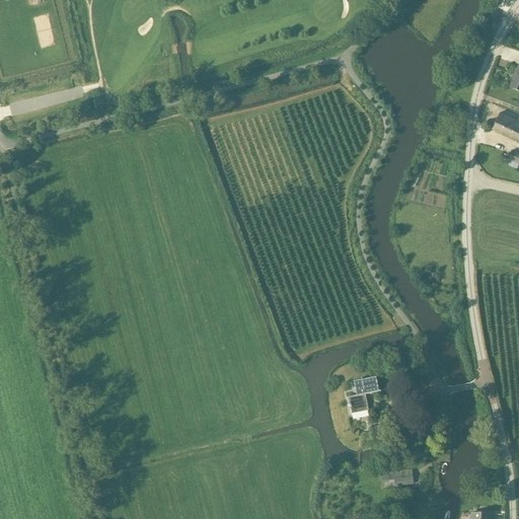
[(518,65),(509,88),(518,92),(518,65)]
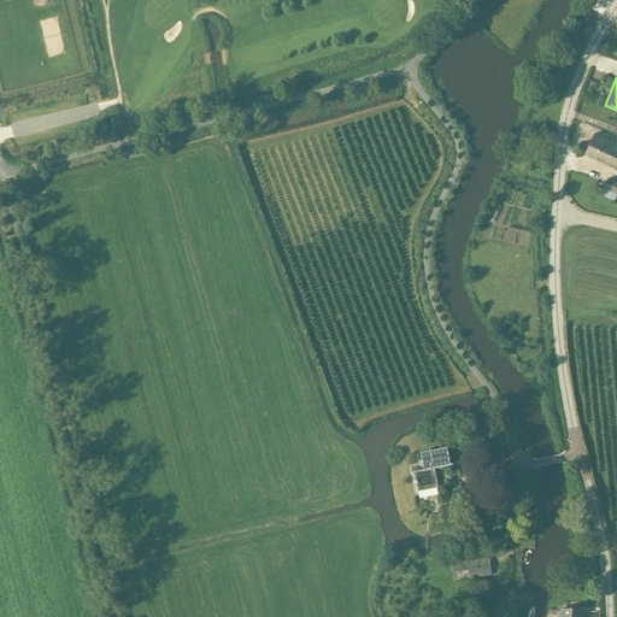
[(616,170),(616,140),(615,145),(594,135),(585,156),(616,170)]
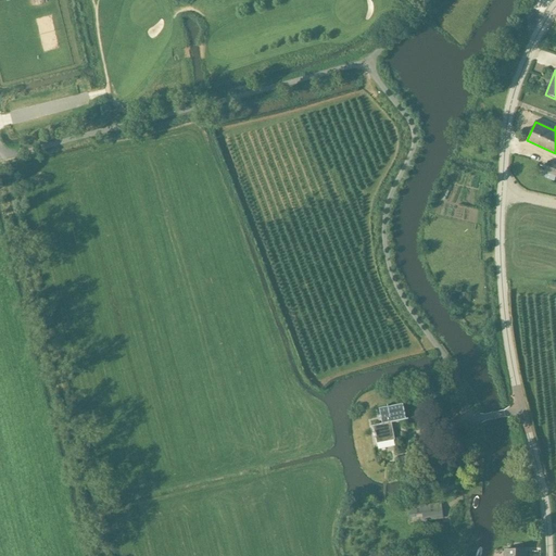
[(555,166),(547,163),(544,172),(555,176),(555,166)]
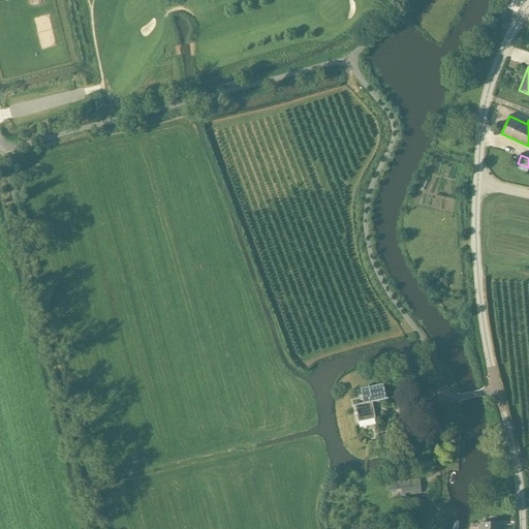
[(383,385),(368,387),(361,390),(364,404),(355,406),(359,423),(375,418),(372,403),(386,400),(383,385)]
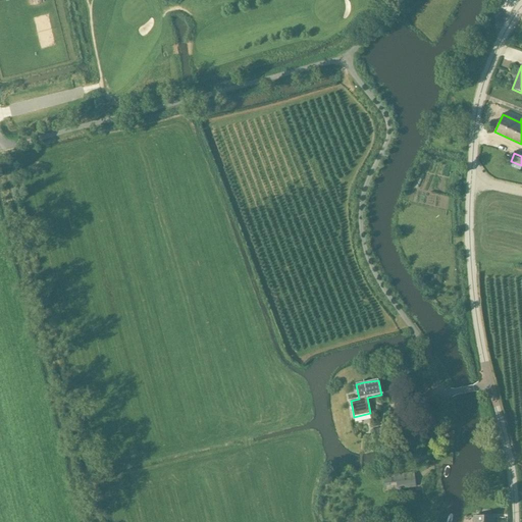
[(385,490),(415,487),(413,475),(384,478),(385,490)]
